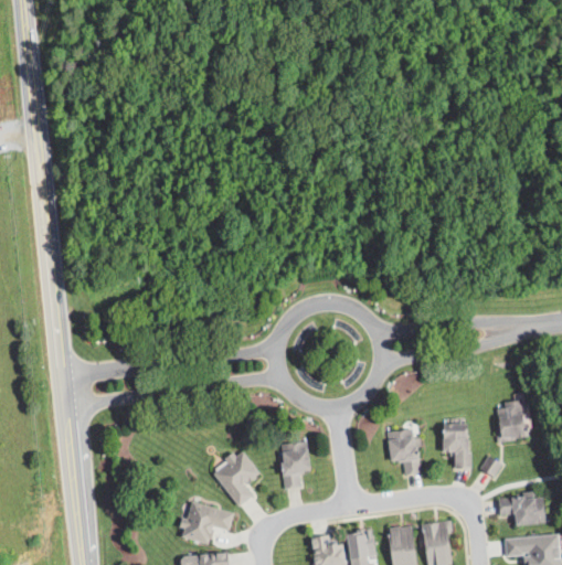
[(528,437),(525,401),(496,403),(499,440),(528,437)]
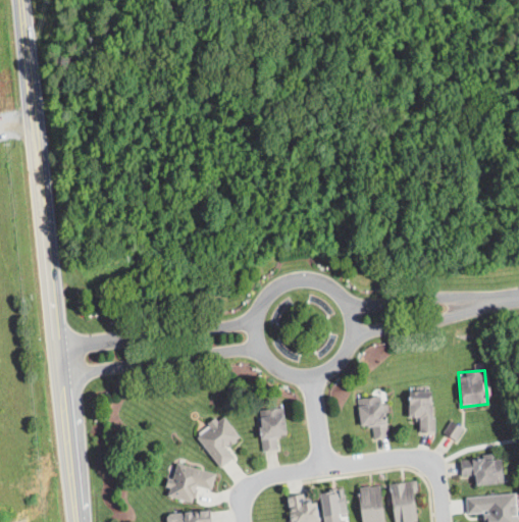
[(419,418),(419,432),(434,432),(434,392),(409,392),(409,418),(419,418)]
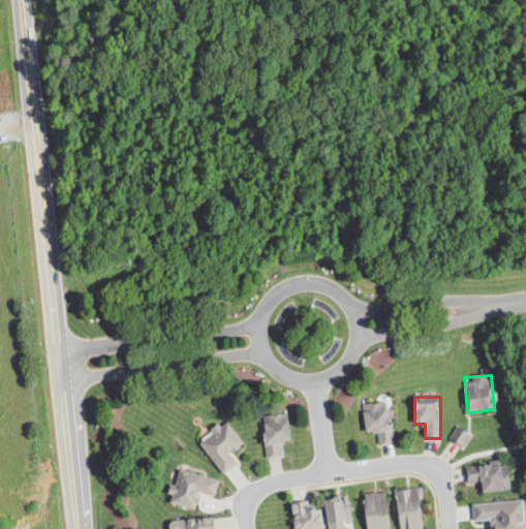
[(392,443),(390,402),(362,404),(364,433),(376,432),(377,444),(392,443)]
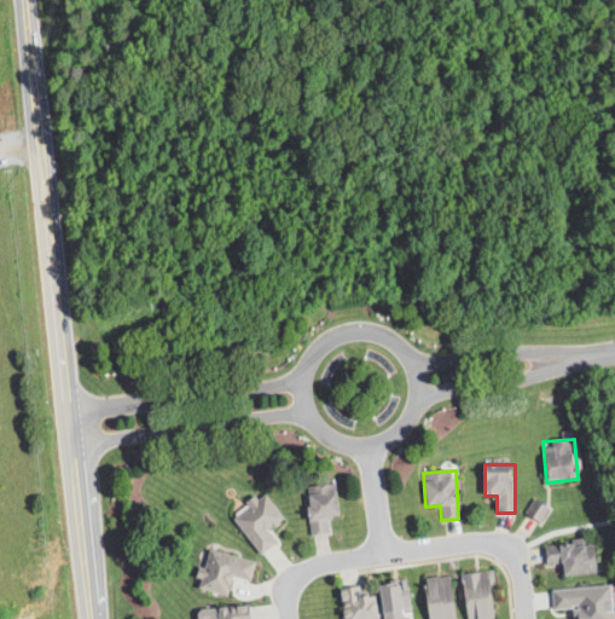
[(312,536),(328,533),(325,518),(341,516),(336,482),(306,487),(312,536)]
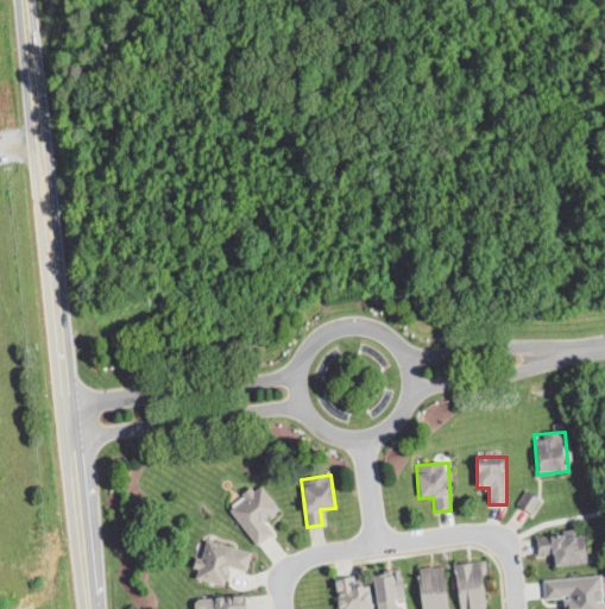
[(264,522),(278,513),(262,487),(229,507),(254,546),(272,534),(264,522)]
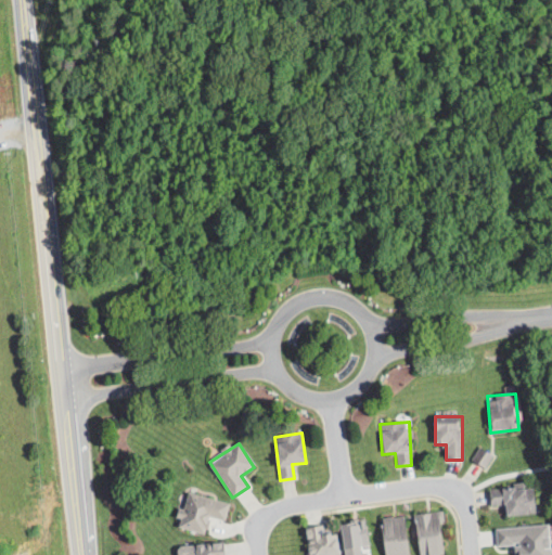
[(484,467),(490,459),(479,450),(473,459),(484,467)]
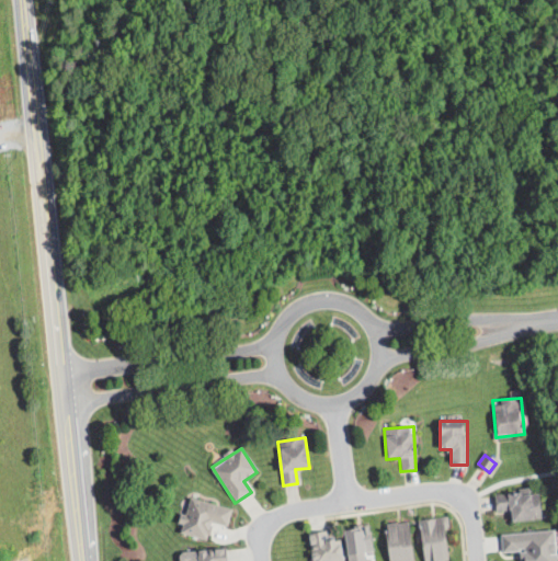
[(513,522),(543,518),(541,490),(494,494),(497,512),(512,510),(513,522)]
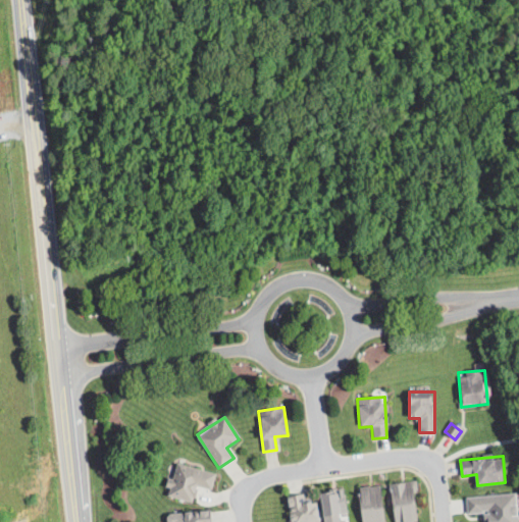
[(167,496),(193,503),(196,486),(211,489),(215,473),(175,463),(167,496)]
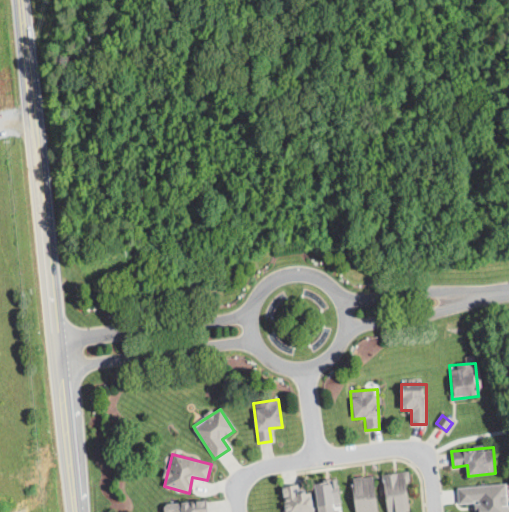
[(409,511),(409,473),(385,473),(385,511),(409,511)]
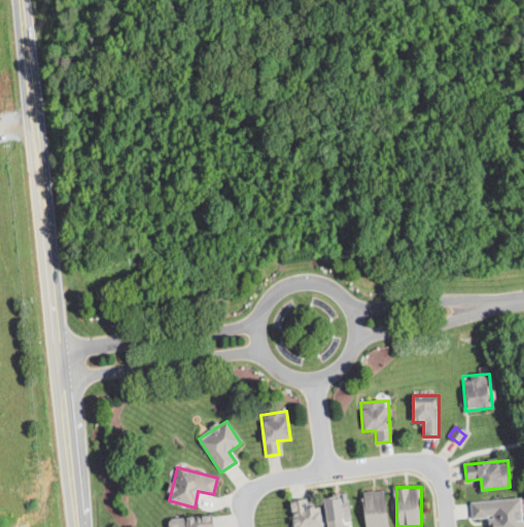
[(388,526),(385,490),(362,492),(364,526),(388,526)]
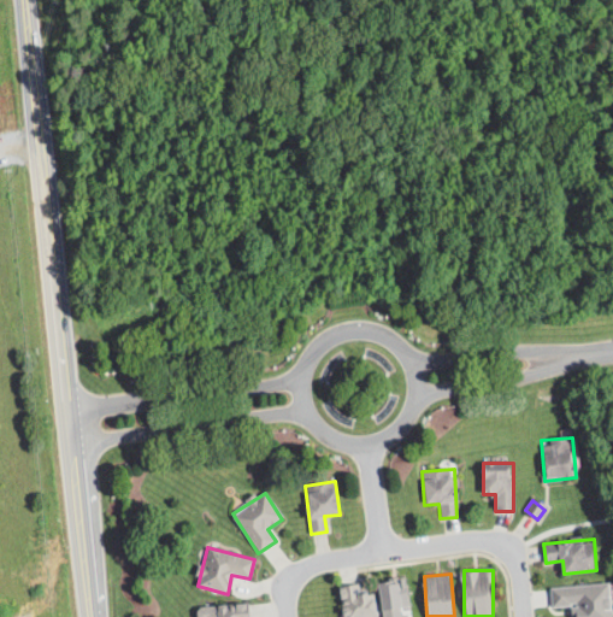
[(343,616),(377,616),(375,592),(363,593),(361,583),(340,586),(343,616)]
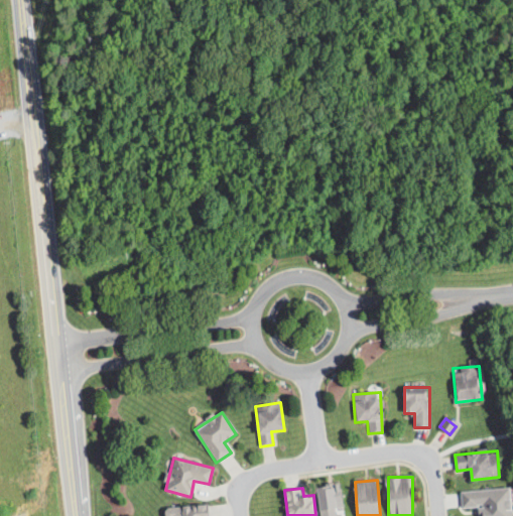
[(512,515),(512,505),(512,488),(461,491),(462,508),(482,507),(482,515),(512,515)]
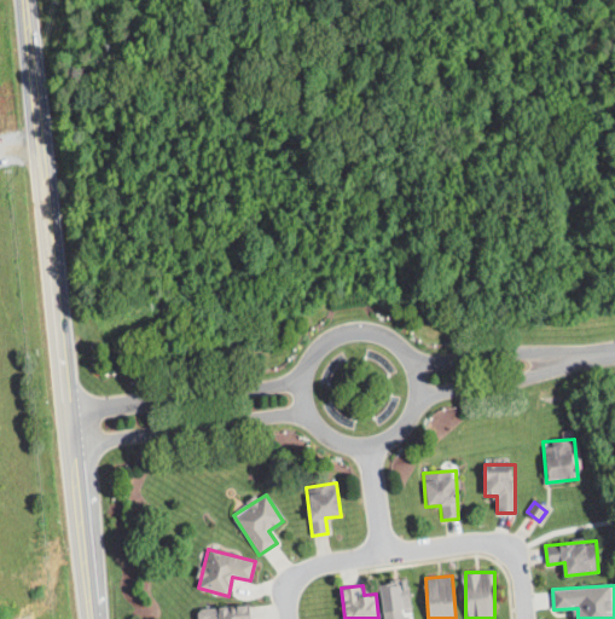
[(250,618),(250,606),(198,608),(198,618),(250,618)]
